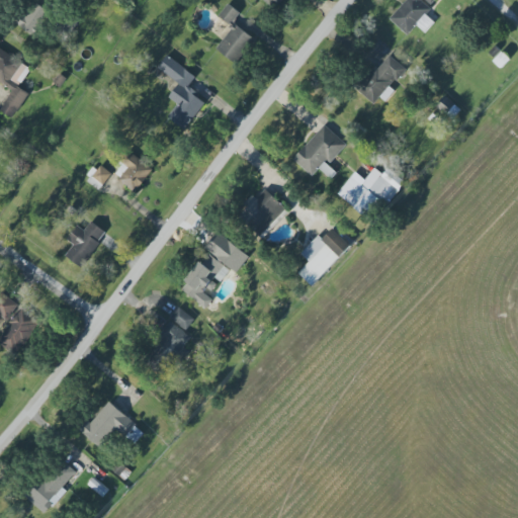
[(262,0),(274,10),(283,0),(262,0)]
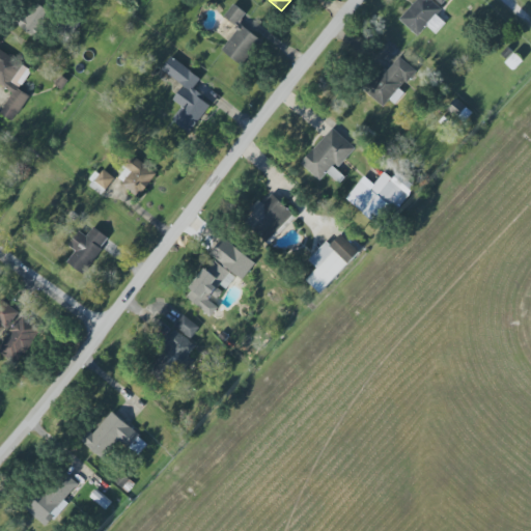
[(417,0),(399,20),(418,36),(443,8),(441,7),(447,0),(417,0)]
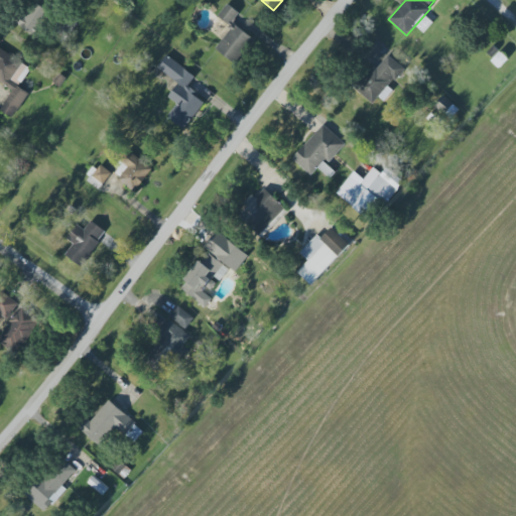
[(16,24),(33,36),(49,12),(32,1),(16,24)]
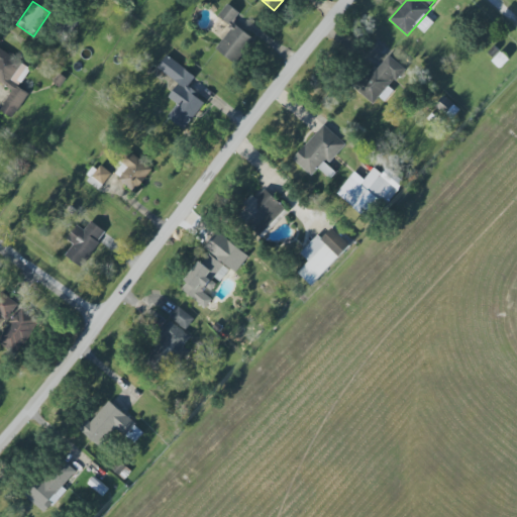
[(253,38),(232,22),(239,13),(228,4),(218,17),(232,28),(216,49),(235,64),(253,38)]
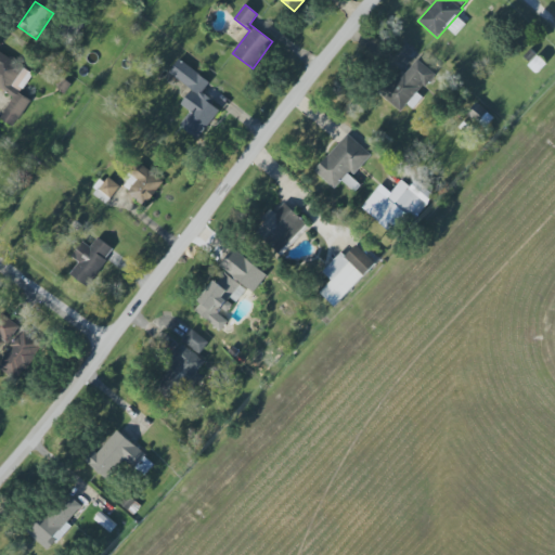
[(465,25),(457,16),(447,26),(454,35),(465,25)]
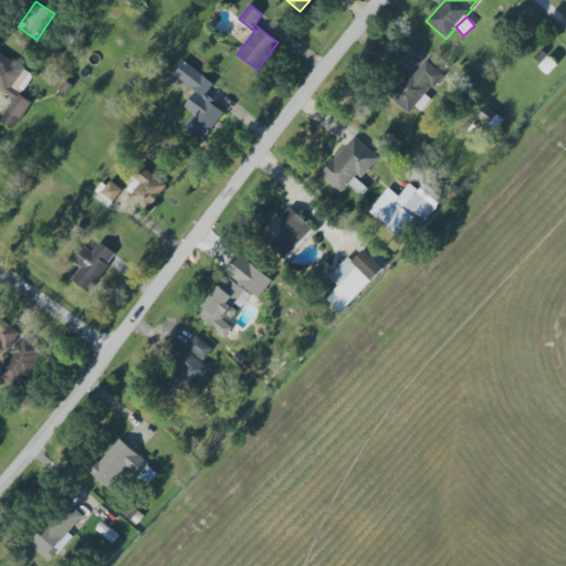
[(14,129),(32,102),(21,96),(34,74),(0,53),(0,91),(13,101),(1,122),(14,129)]
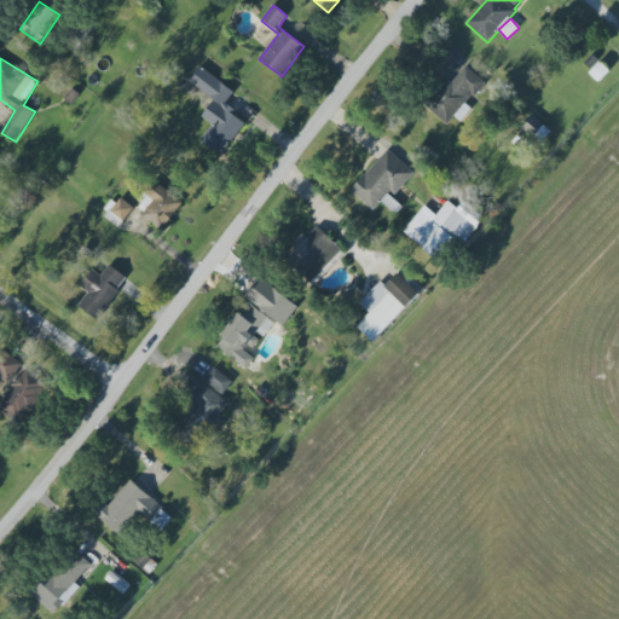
[(447,126),(486,84),(466,65),(427,106),(447,126)]
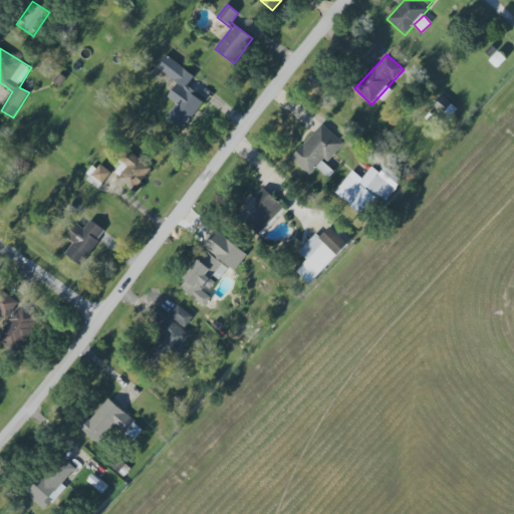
[(195,75),(166,55),(158,68),(178,82),(168,97),(177,103),(167,117),(185,130),(205,101),(187,88),(195,75)]
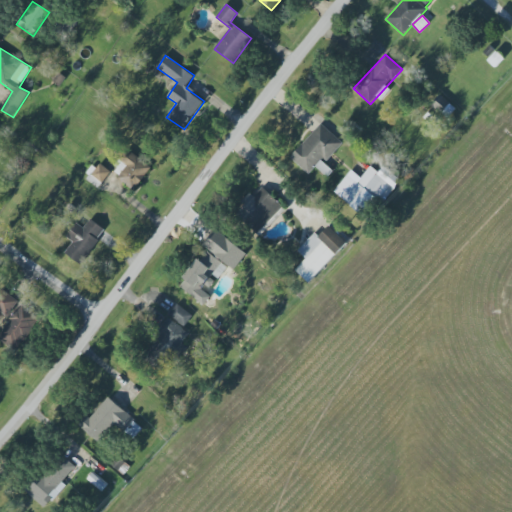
[(309,175),(319,164),(322,167),(343,144),(322,124),(290,158),(309,175)]
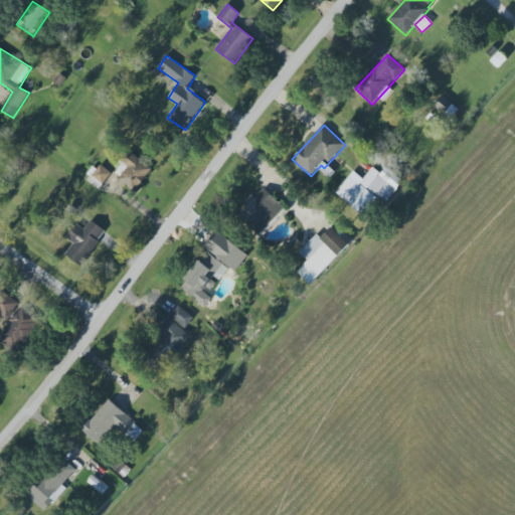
[(153,171),(132,151),(112,172),(133,192),(153,171)]
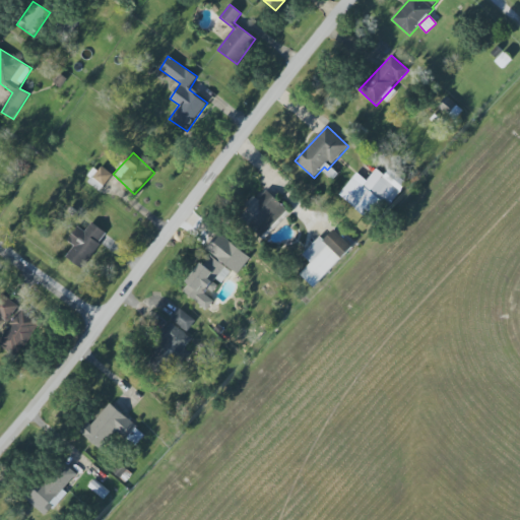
[(88,183),(100,192),(113,176),(102,167),(88,183)]
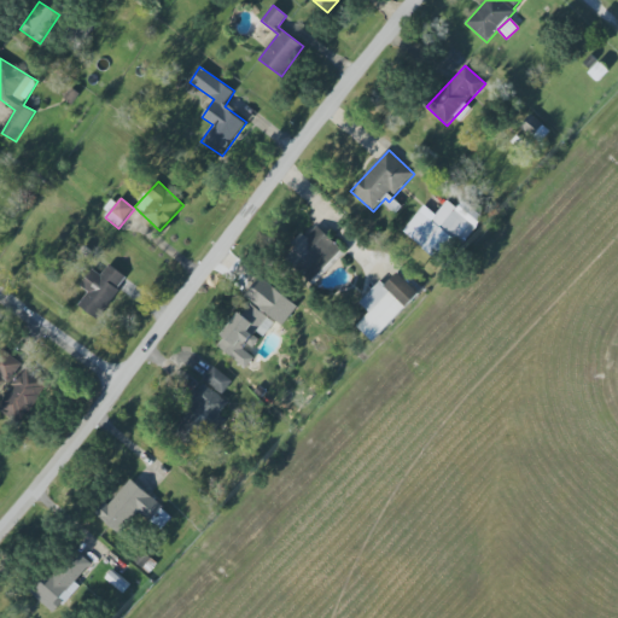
[(424,205),(403,233),(439,261),(456,238),(465,244),(485,217),(464,202),(458,210),(447,202),(436,215),(424,205)]
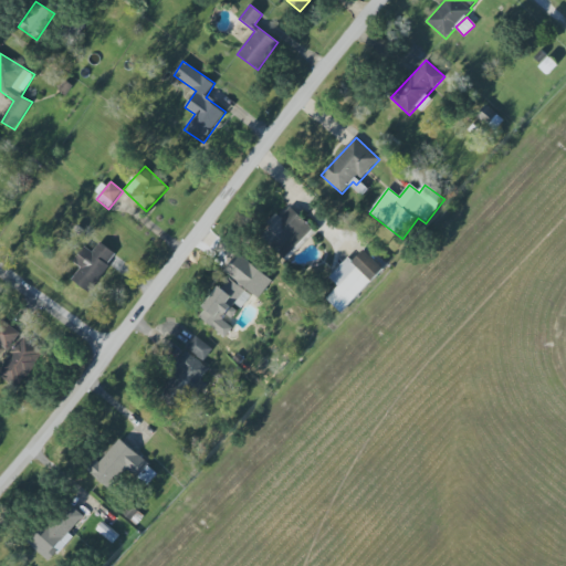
[(268,223),(271,227),(261,238),(285,261),(314,230),(291,207),(281,217),(278,213),(268,223)]
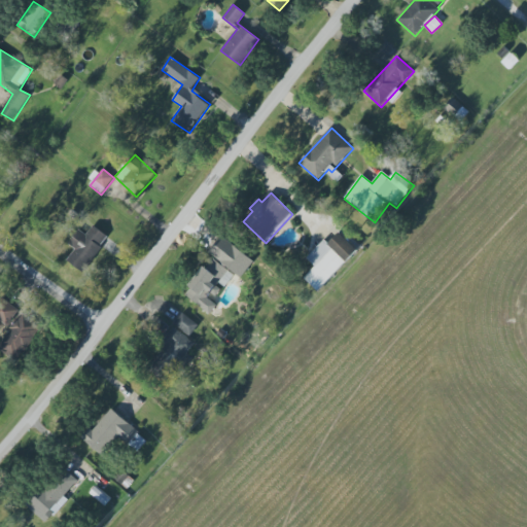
[(67,261),(83,273),(109,237),(93,225),(86,235),(78,230),(68,244),(75,249),(67,261)]
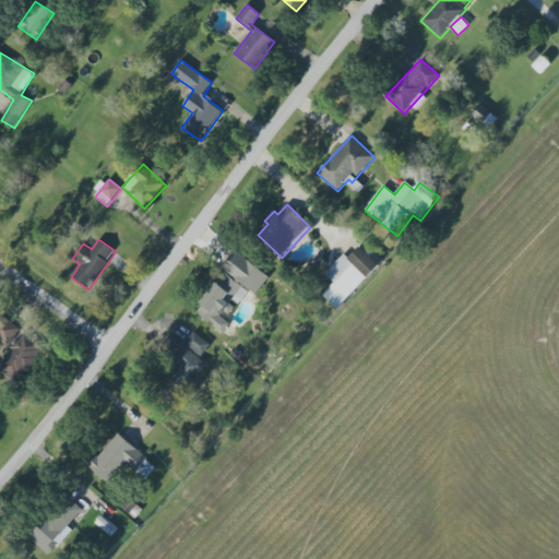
[(325,274),(334,283),(322,296),(337,310),(379,265),(360,247),(349,259),(344,254),(325,274)]
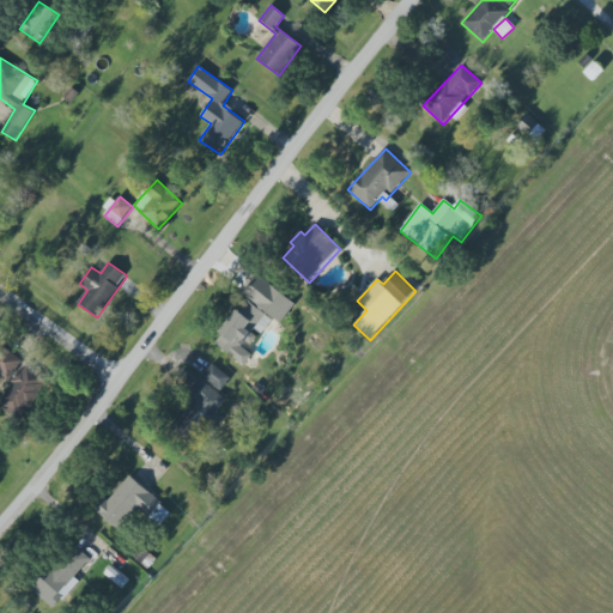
[(296,304),(269,284),(254,303),(281,323),(296,304)]
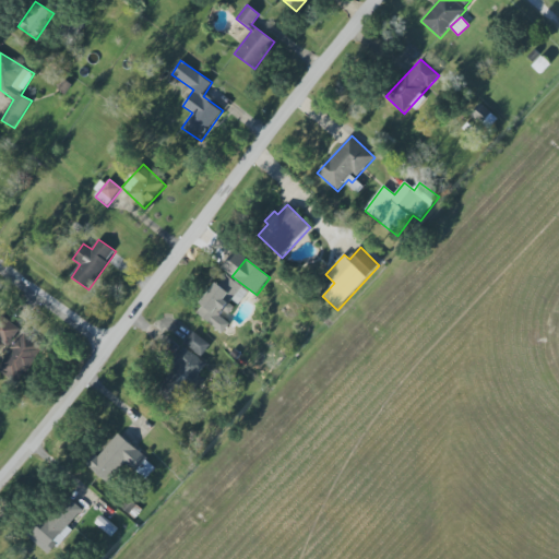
[(197,317),(225,332),(232,320),(228,318),(236,305),(239,306),(248,289),(221,274),(197,317)]
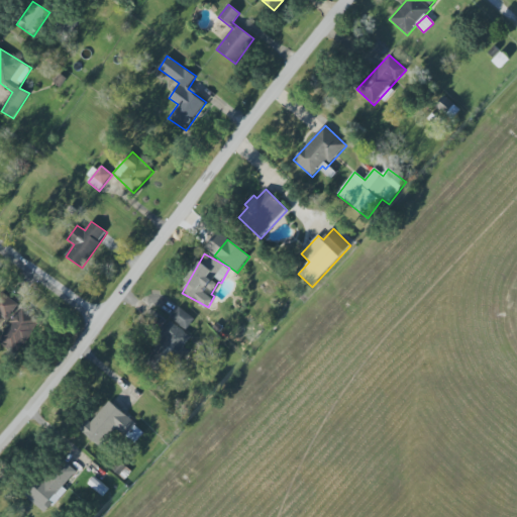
[(0,314),(7,320),(19,305),(3,292),(0,295),(0,314)]
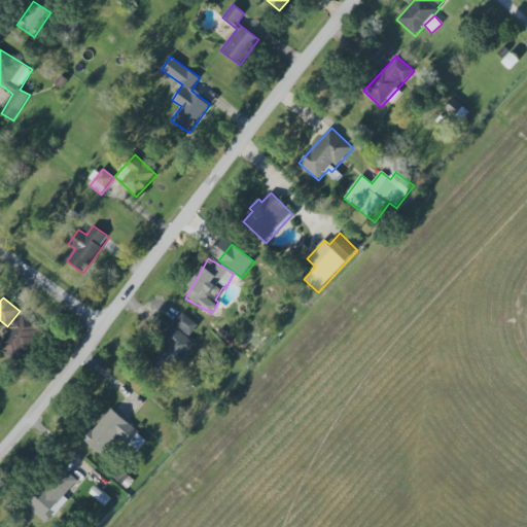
[(190,337),(199,325),(183,313),(174,324),(190,337)]
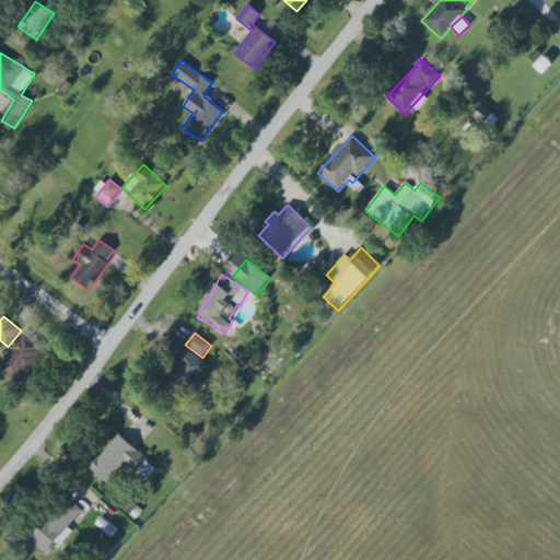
[(44,350),(24,334),(0,364),(0,371),(16,384),(44,350)]
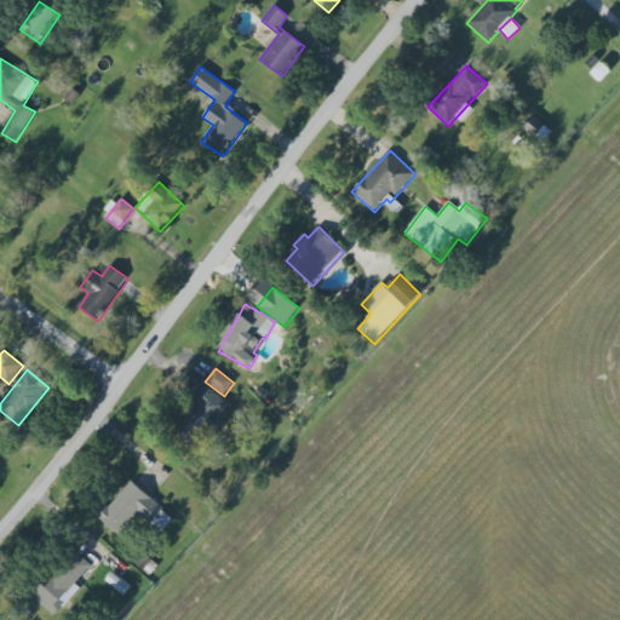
[(218,435),(228,423),(220,415),(229,405),(207,386),(172,429),(195,448),(211,429),(218,435)]
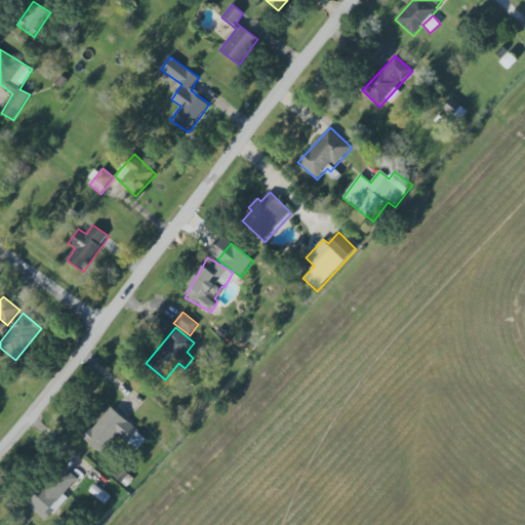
[(80,436),(104,454),(117,438),(135,452),(148,438),(111,408),(92,431),(88,427),(80,436)]
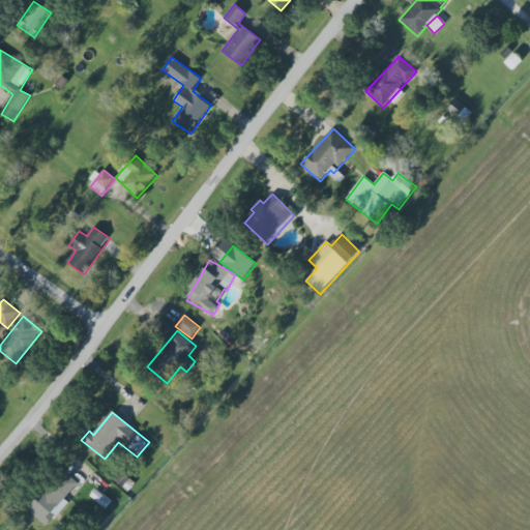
[(47,527),(68,503),(64,499),(79,483),(62,469),(26,508),(47,527)]
